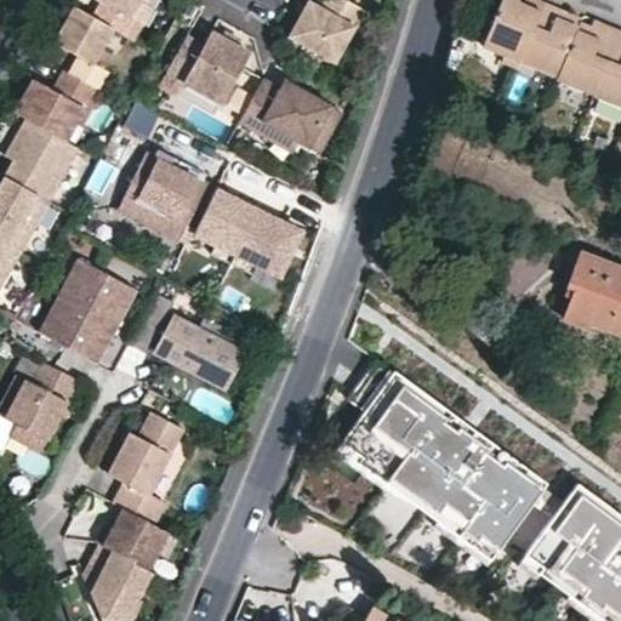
[(143,5),(146,0),(100,0),(91,17),(110,28),(124,35),(132,18),(141,23),(149,7),(143,5)]
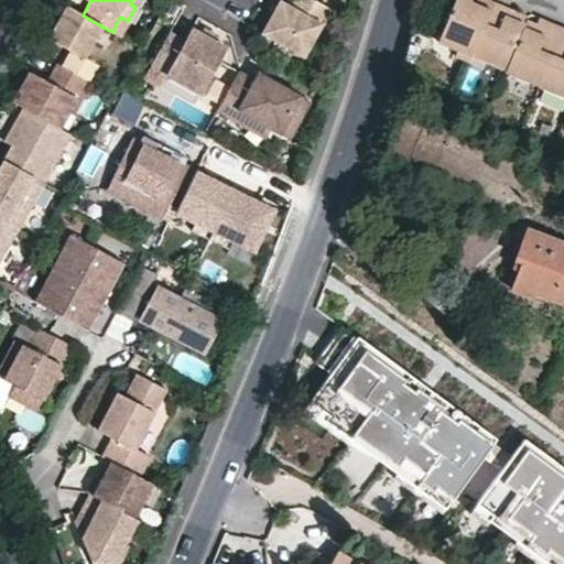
[(329,8),(314,0),(292,0),(290,7),(278,0),(272,11),(260,33),(303,56),(329,8)]
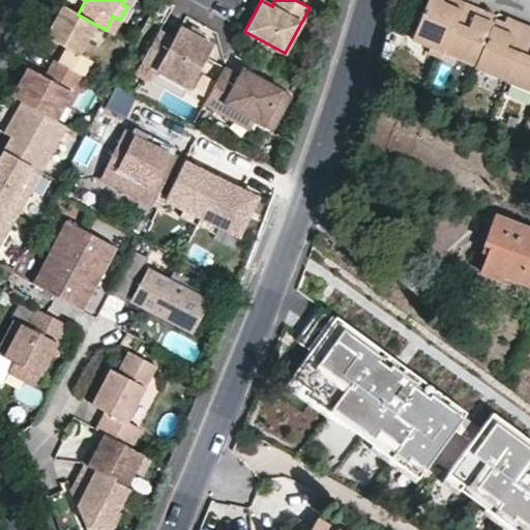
[(427,51),(441,58),(465,0),(463,0),(425,0),(411,36),(429,45),(427,51)]
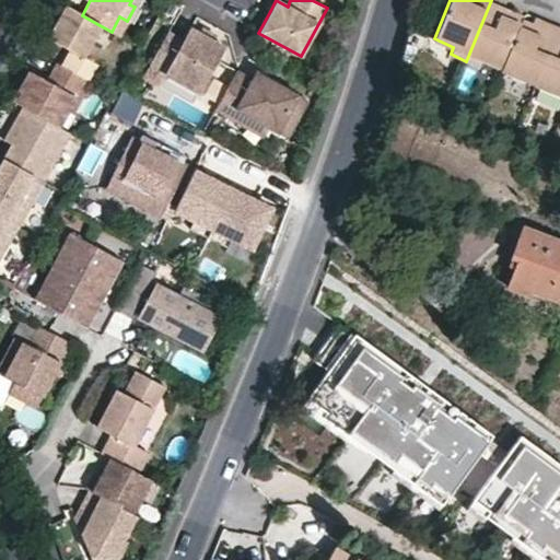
[(491,0),(466,61),(480,67),(483,60),(503,69),(525,18),(525,15),(510,9),(491,0)]
